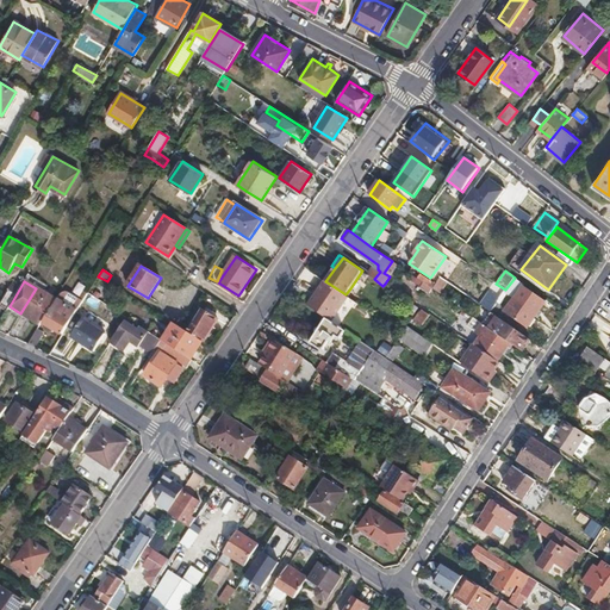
[(317,294),(309,306),(332,322),(349,297),(346,294),(325,281),(317,294)]
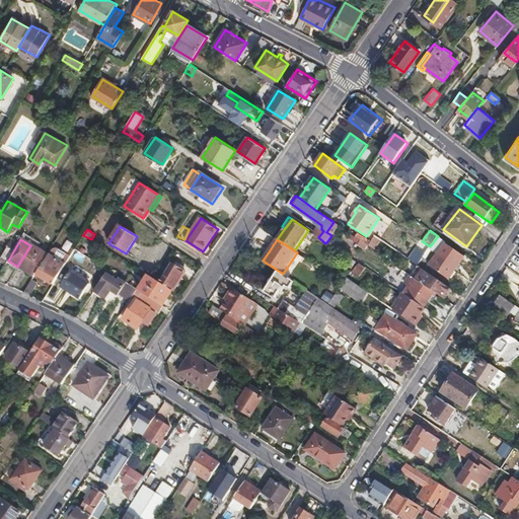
[(0,255),(8,261),(16,246),(9,241),(0,255)]
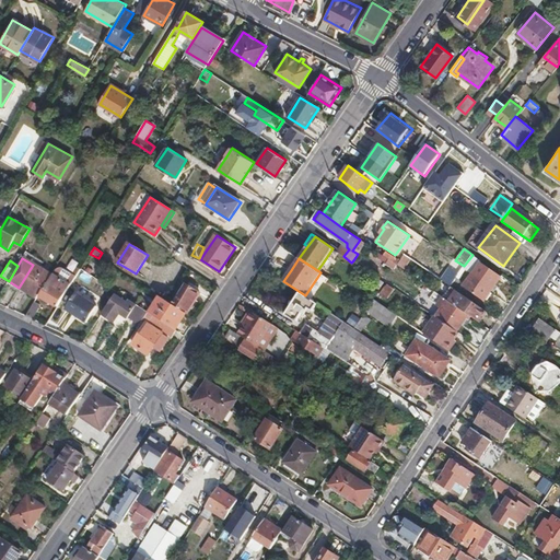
[(397,265),(389,260),(386,265),(394,269),(397,265)]
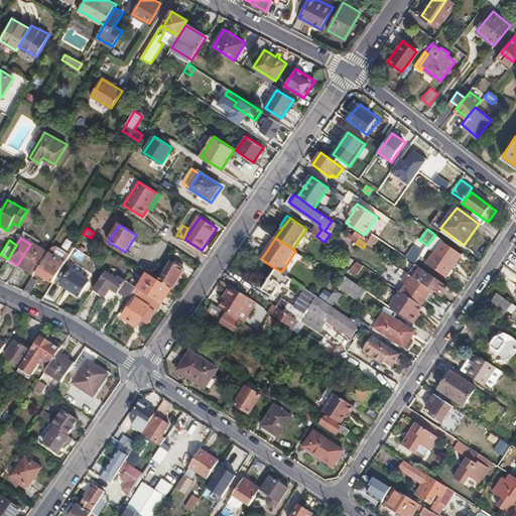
[(461,254),(441,241),(423,268),(443,281),(461,254)]
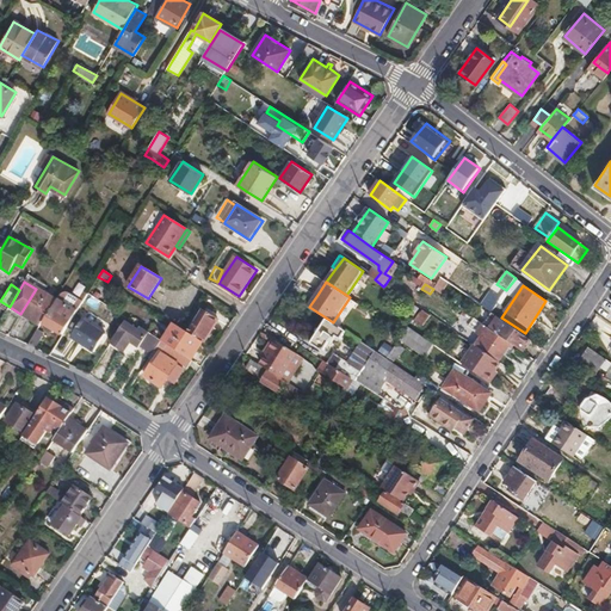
[(36,289),(20,314),(41,325),(56,300),(36,289)]
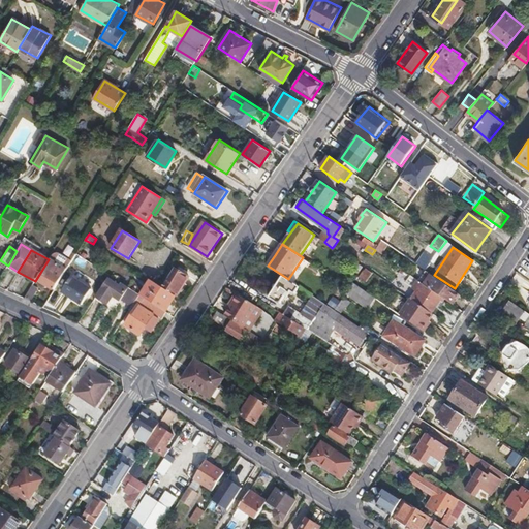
[(38,280),(54,289),(57,286),(67,269),(76,254),(73,252),(69,258),(62,254),(61,254),(61,253),(60,253),(59,253),(58,253),(57,253),(56,253),(56,254),(55,254),(54,254),(54,255),(53,255),(53,256),(51,259),(38,280)]
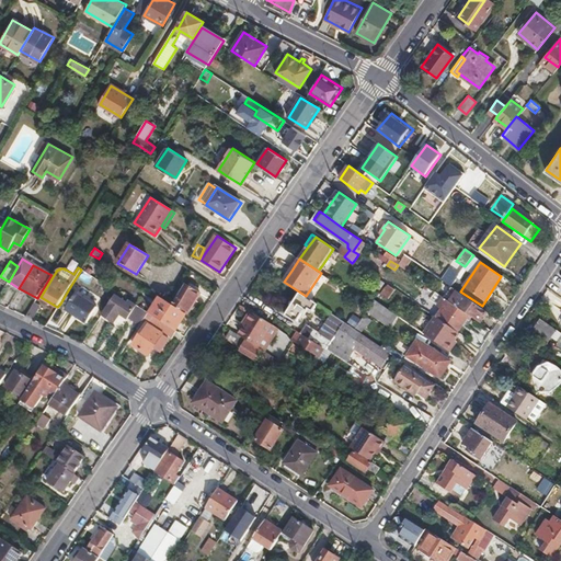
[(186,285),(173,306),(187,315),(201,294),(186,285)]
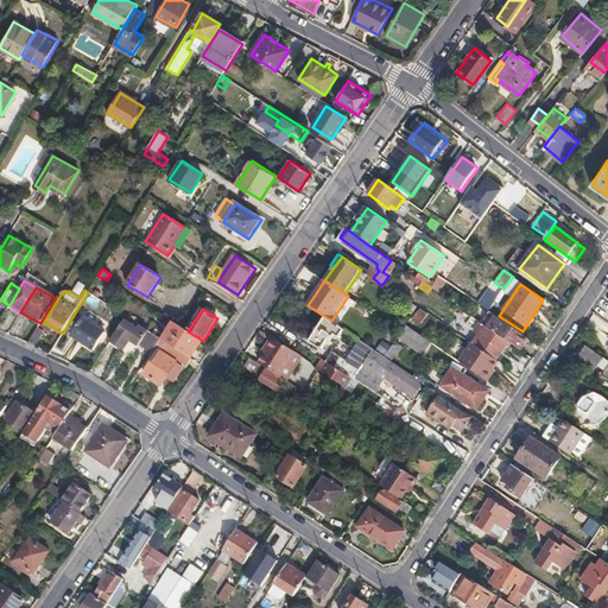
[(419,309),(413,318),(422,324),(428,315),(419,309)]
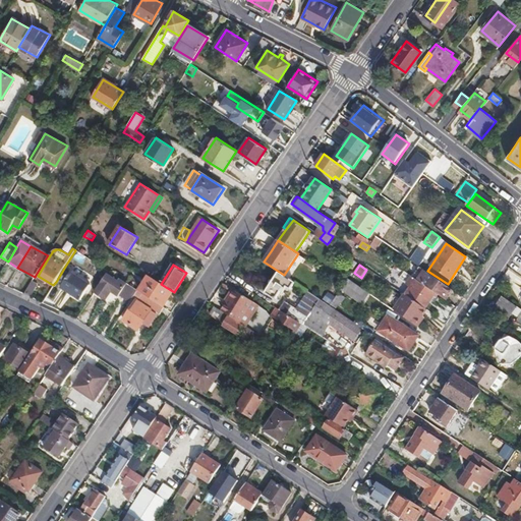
[(73,268),(61,288),(79,300),(93,280),(73,268)]
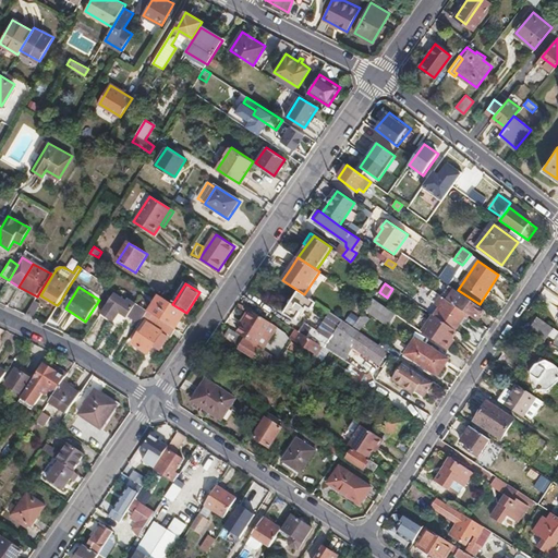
[(110,299),(98,317),(106,323),(114,310),(140,326),(145,317),(148,312),(116,291),(110,299)]
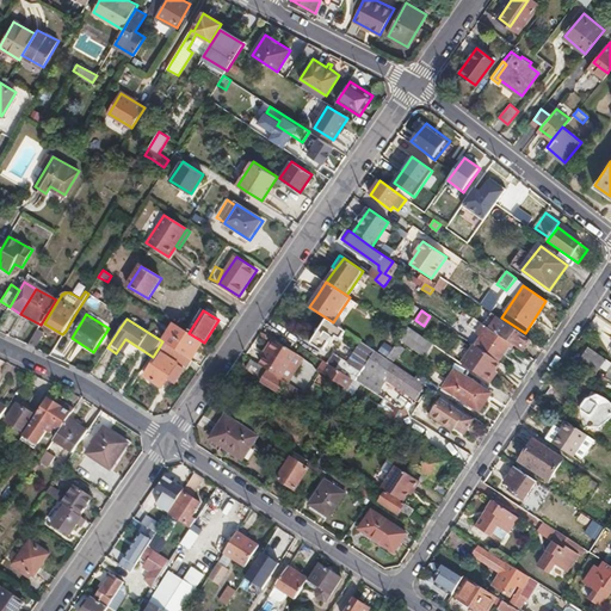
[(327,321),(312,344),(322,351),(329,341),(332,344),(337,338),(340,340),(345,333),(327,321)]
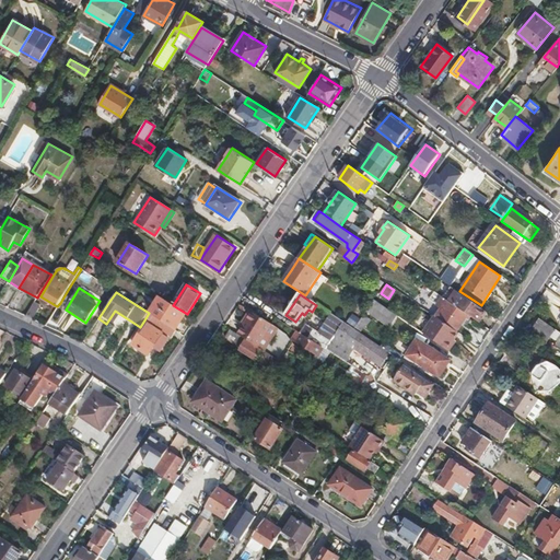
[(455,306),(468,315),(478,322),(486,310),(463,295),(455,306)]
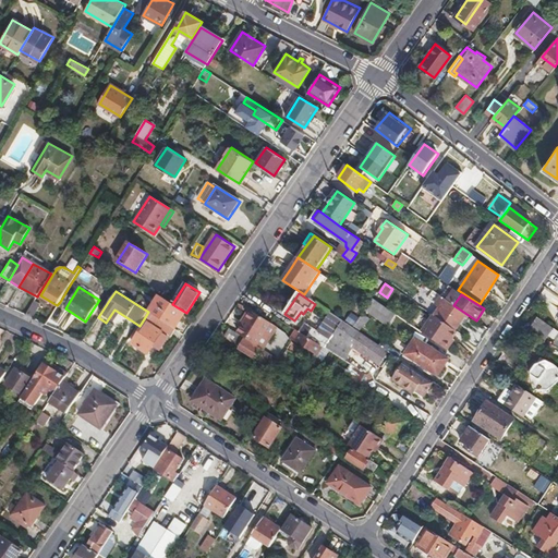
[(176,330),(177,330),(187,314),(186,313),(172,304),(168,302),(160,296),(150,313),(176,330)]
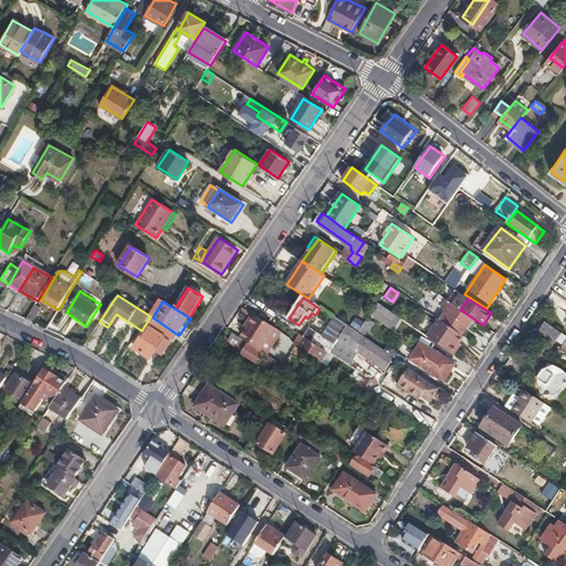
[(377,302),(373,308),(370,314),(394,329),(401,318),(377,302)]
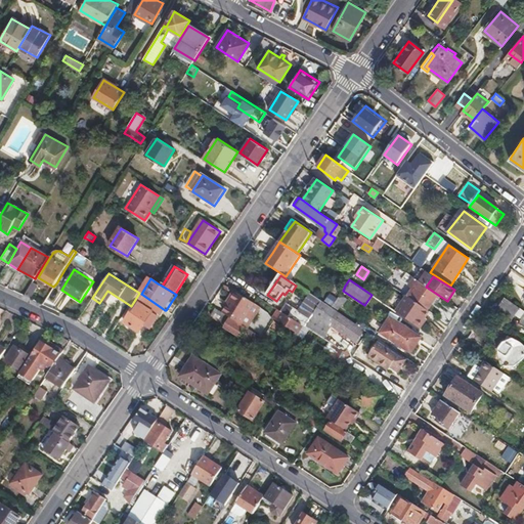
[(412,289),(407,297),(427,310),(433,302),(436,305),(441,299),(437,296),(438,295),(426,287),(421,282),(417,279),(410,288),(412,289)]
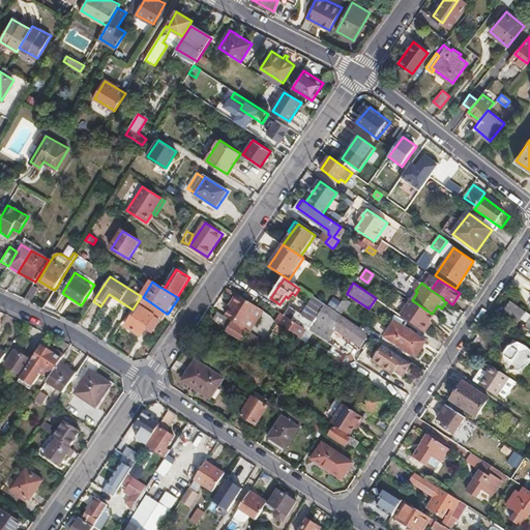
[(32,287),(25,299),(32,303),(39,291),(32,287)]
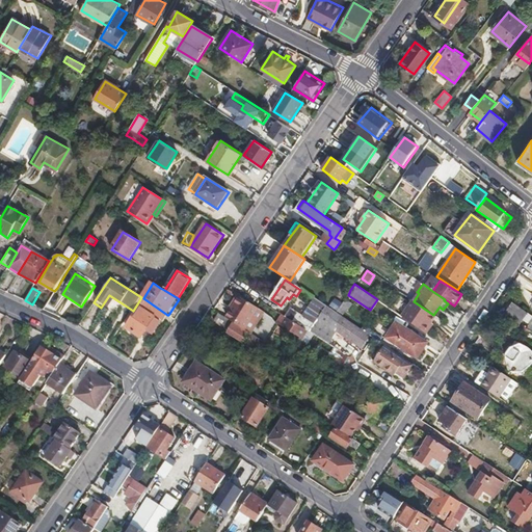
[(461,294),(454,306),(456,307),(463,296),(461,294)]
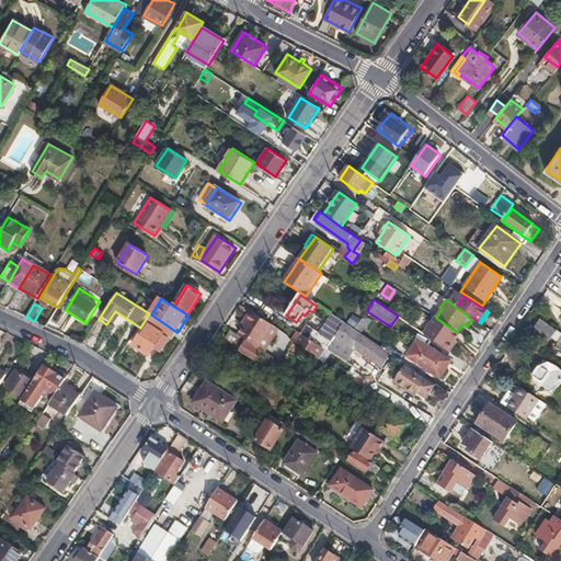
[(255,315),(253,312),(243,327),(247,329),(255,315)]
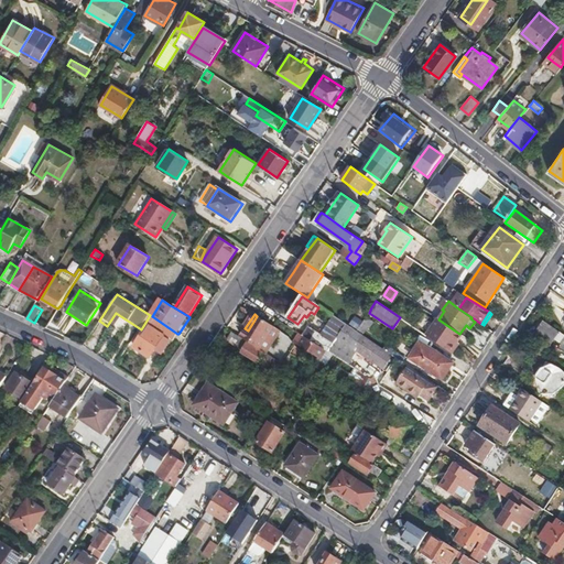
[(150,315),(147,321),(173,340),(177,334),(152,316),(150,315)]
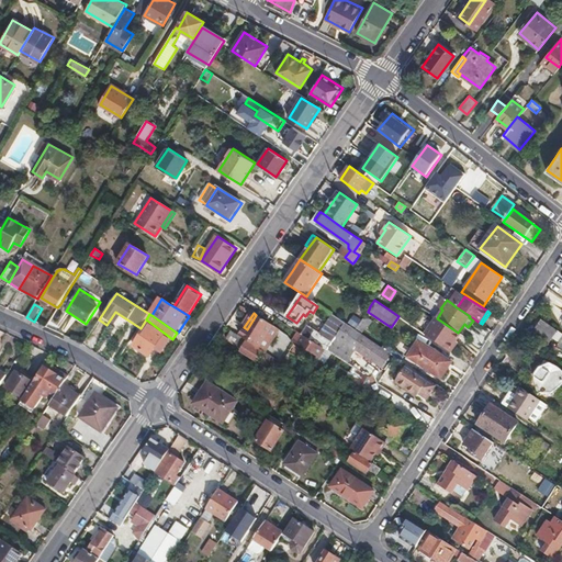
[(307,328),(303,335),(304,336),(324,348),(327,350),(340,330),(346,323),(332,314),(318,335),(307,328)]
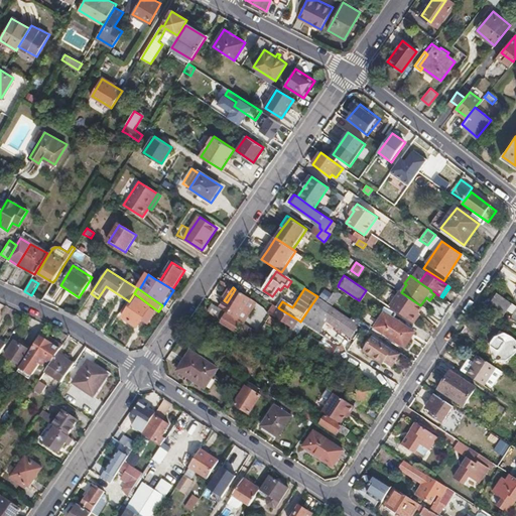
[(227,302),(223,309),(238,319),(250,298),(235,289),(227,302)]
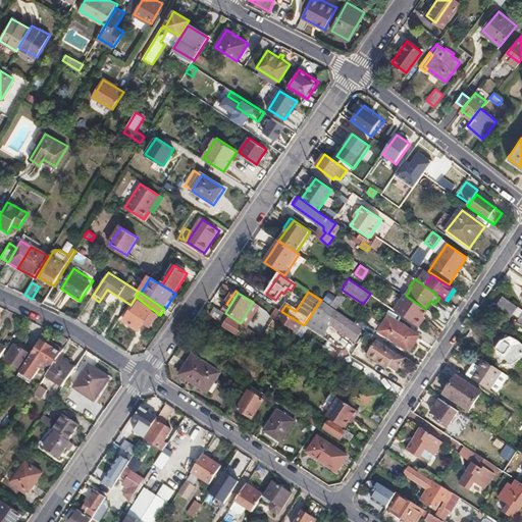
[(330,293),(325,299),(336,309),(346,298),(340,293),(335,298),(330,293)]
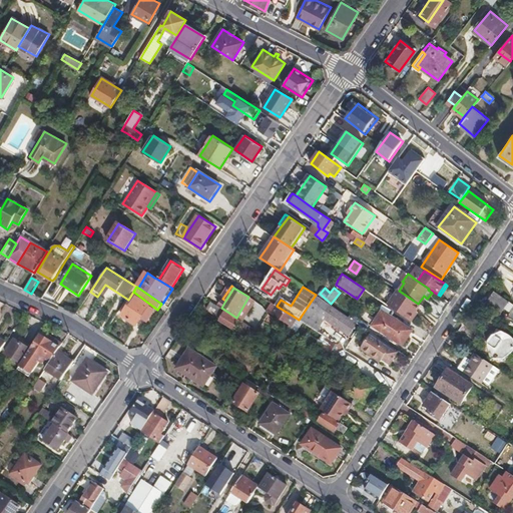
[(399,290),(388,306),(410,321),(420,306),(418,304),(399,291),(399,290)]
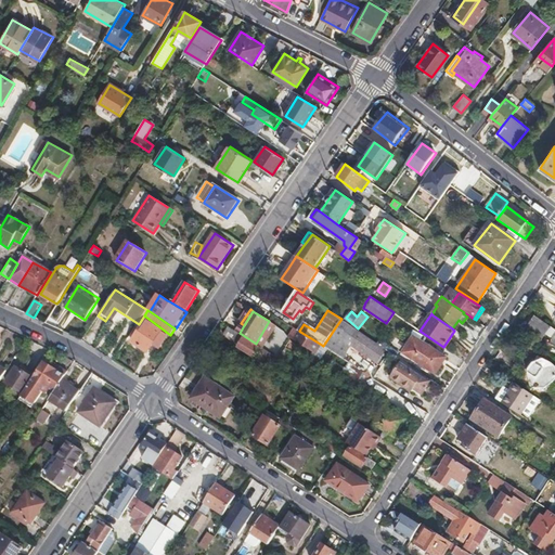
[(554,331),(554,328),(537,317),(527,330),(540,339),(545,333),(552,336),(554,331)]
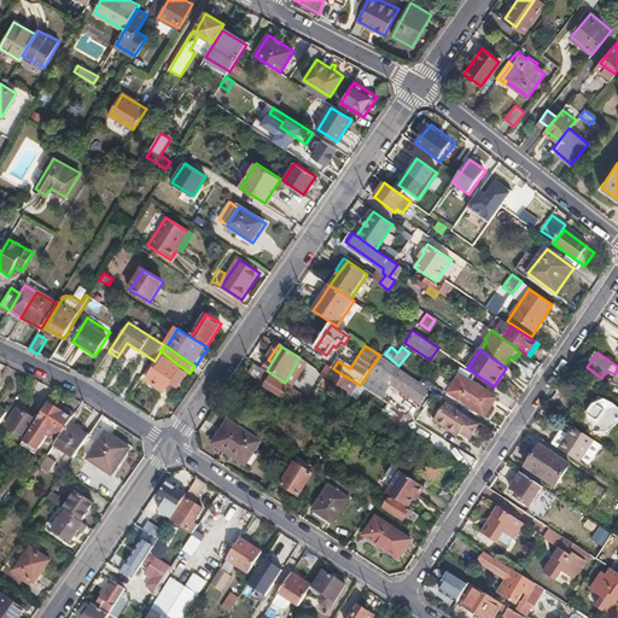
[(430,389),(380,355),(374,363),(360,385),(369,391),(382,398),(390,384),(420,404),(430,389)]
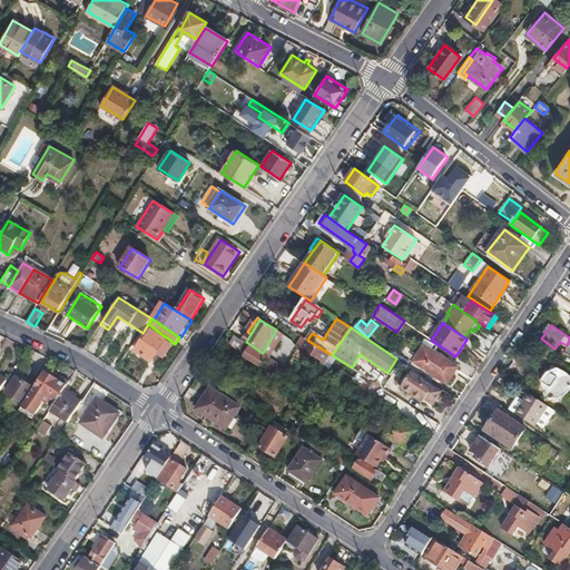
[(160,356),(169,343),(149,330),(135,351),(150,361),(156,353),(160,356)]
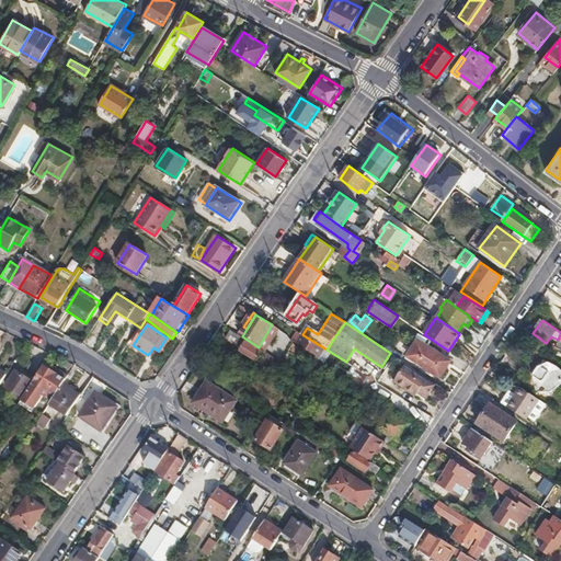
[(272,324),(259,347),(264,351),(278,329),(272,324)]
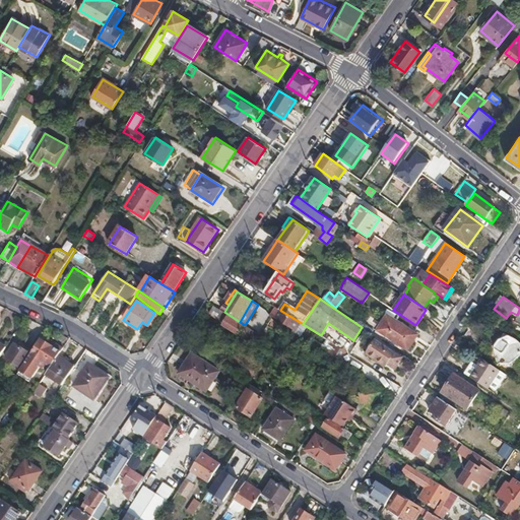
[(224,312),(214,306),(210,312),(225,321),(223,324),(241,335),(249,340),(250,339),(257,343),(261,335),(245,325),(240,322),(224,312)]
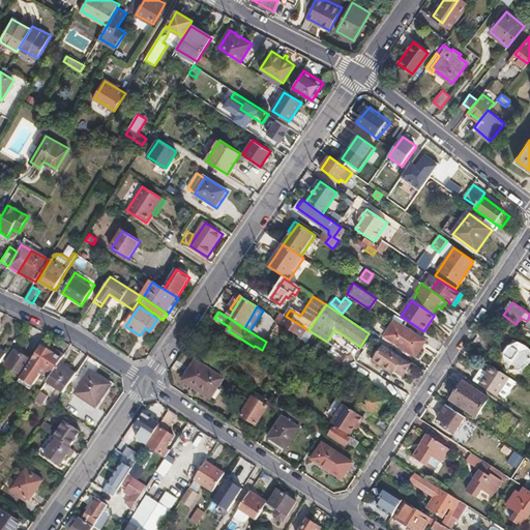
[(286,316),(282,314),(276,321),(300,336),(305,328),(287,317),(286,316)]
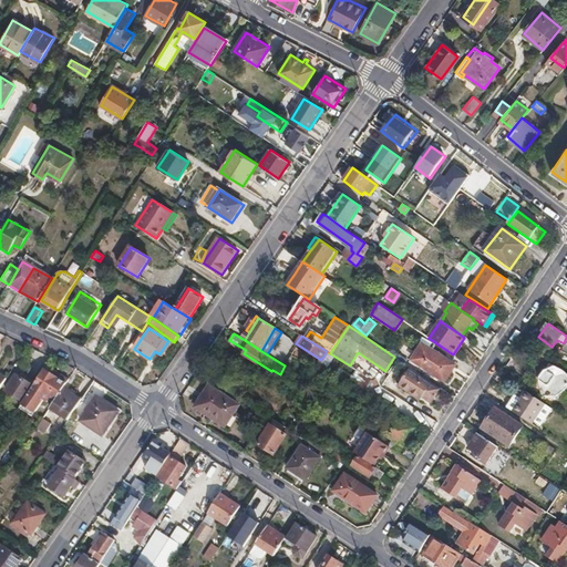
[(422,343),(412,360),(445,381),(455,366),(422,343)]
